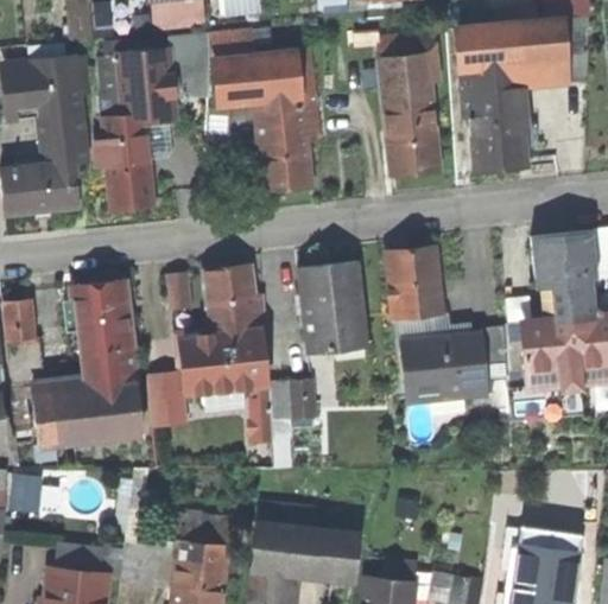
[(67,0),(73,39),(94,36),(88,0),(67,0)]
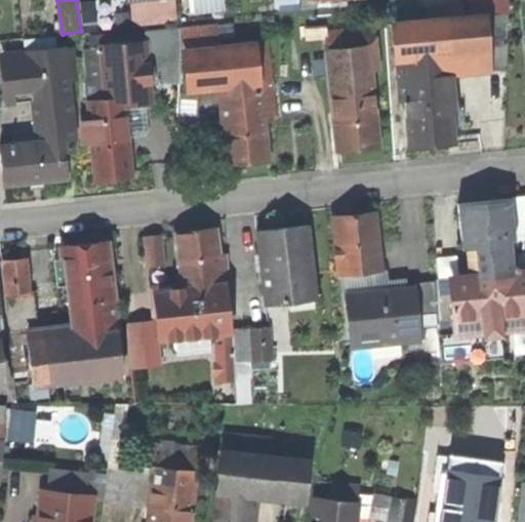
[(132,1),(134,27),(176,23),(174,0),(126,0),(126,2),(132,1)]
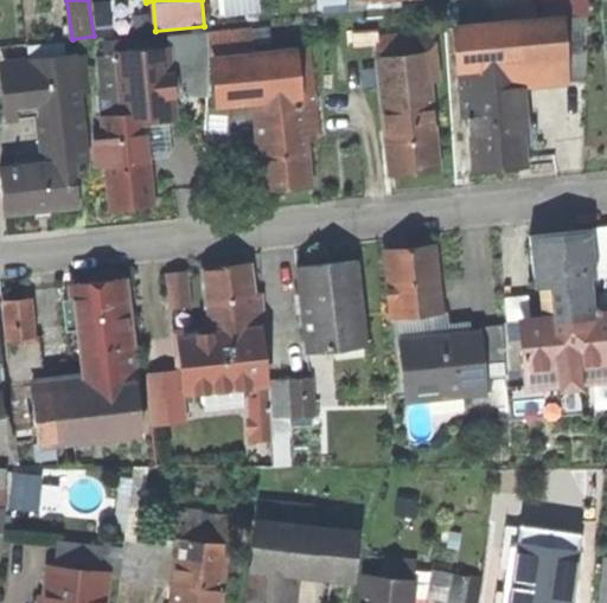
[(470,74),(475,172),(528,170),(523,88),(568,85),(564,19),(453,25),(455,74),(470,74)]
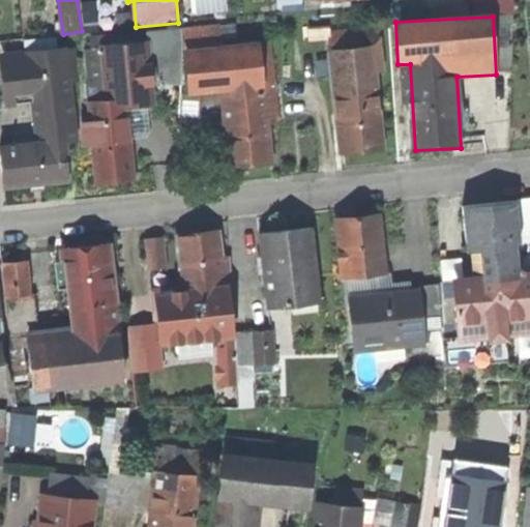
[(330,41),(340,154),(387,151),(379,72),(385,71),(382,38),(373,38),(372,18),(311,21),(311,38),(330,41)]
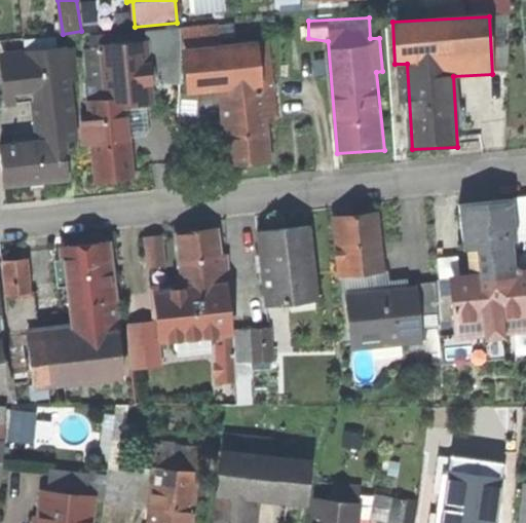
[(182,48),(221,44),(219,24),(182,29),(182,48)]
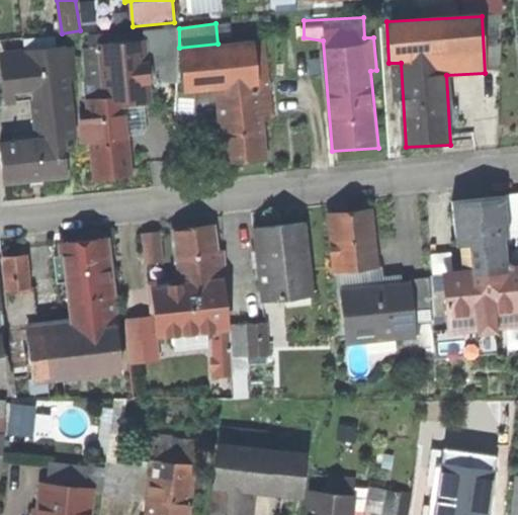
[(144,30),(145,40),(148,70),(164,83),(178,83),(179,48),(179,28),(144,30)]
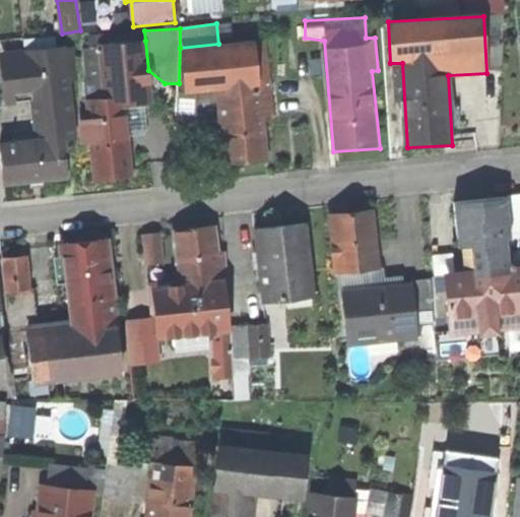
[(180,48),(184,93),(216,90),(223,165),(270,160),(266,120),(278,119),(270,39),(218,44),(180,48)]
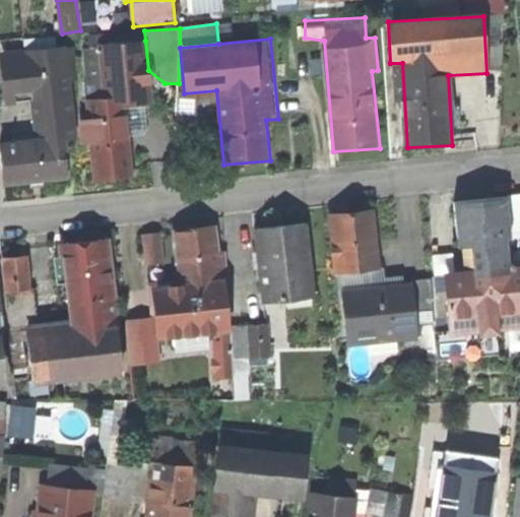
[(80,120),(83,142),(91,141),(94,177),(130,174),(126,135),(147,133),(144,104),(151,104),(148,70),(145,41),(81,47),(88,119),(80,120)]
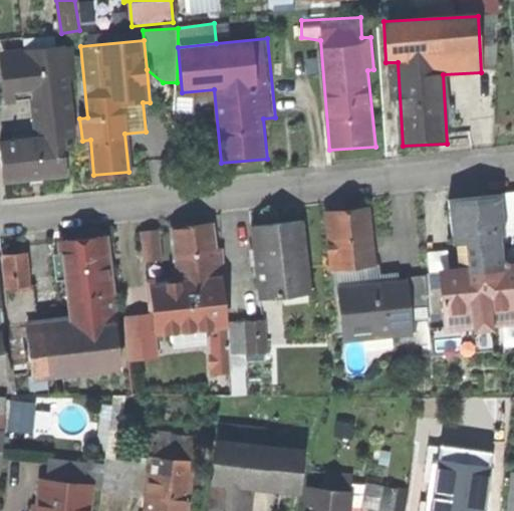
[(0,133),(0,184),(0,188),(68,181),(64,140),(76,139),(69,80),(76,80),(72,46),(1,54),(7,103),(28,101),(31,131),(0,133)]
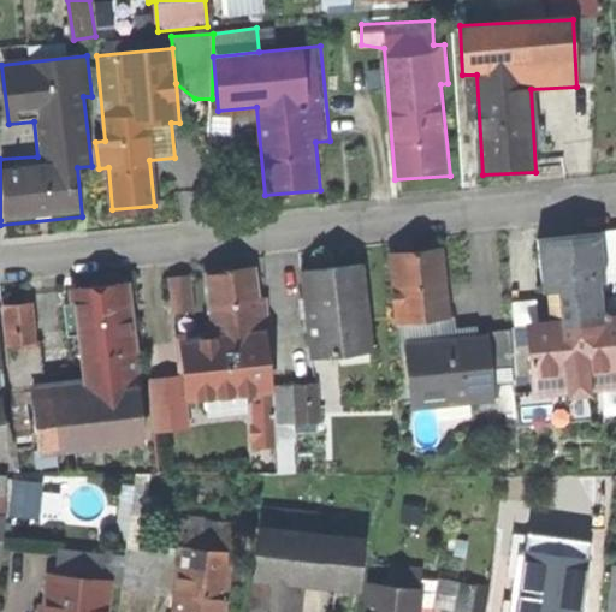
[(560,318),(525,321),(532,397),(615,390),(615,315),(603,316),(599,278),(606,277),(602,233),(537,239),(542,295),(557,293),(560,318)]
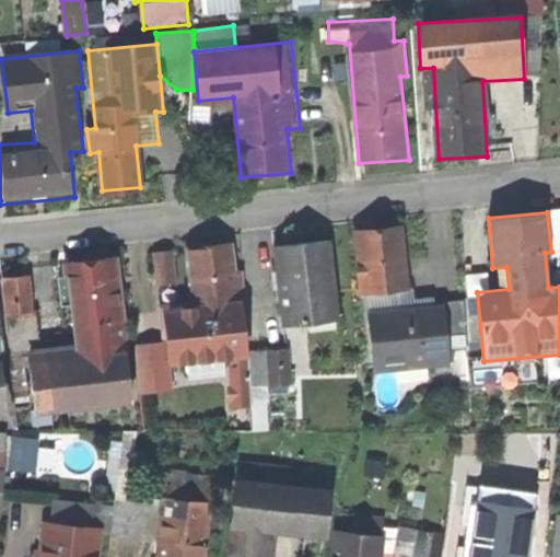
[(404,224),(356,230),(372,379),(453,369),(445,304),(413,308),(404,224)]
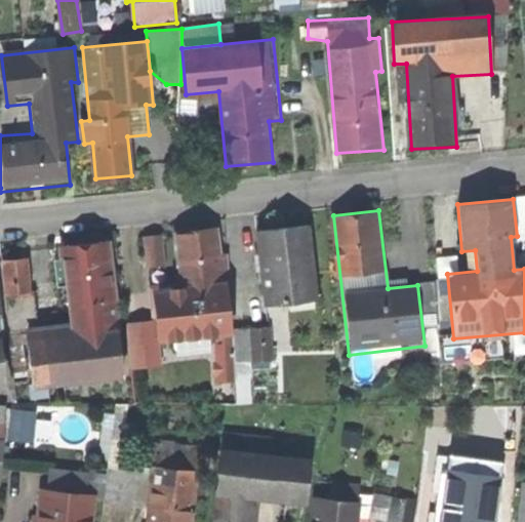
[(255,231),(264,307),(318,300),(310,226),(255,231)]
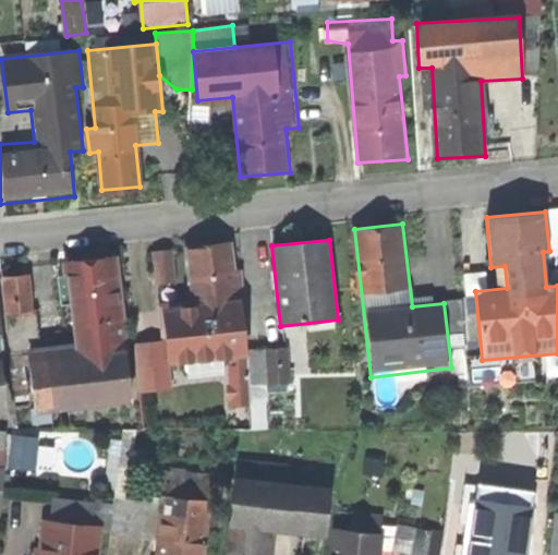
[(187,305),(242,300),(240,275),(231,275),(228,245),(187,250),(192,292),(187,305)]
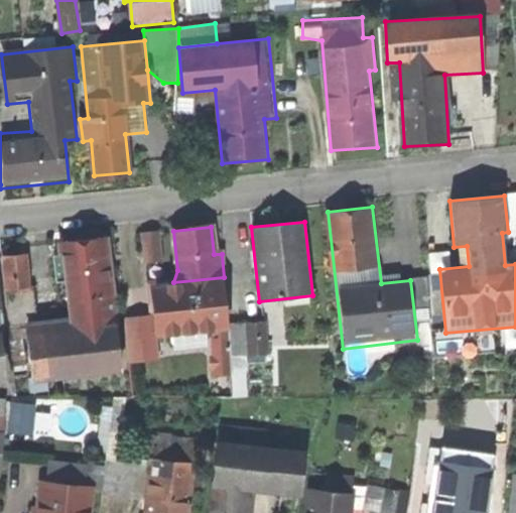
[(25,322),(31,380),(121,371),(108,239),(60,244),(68,317),(25,322)]
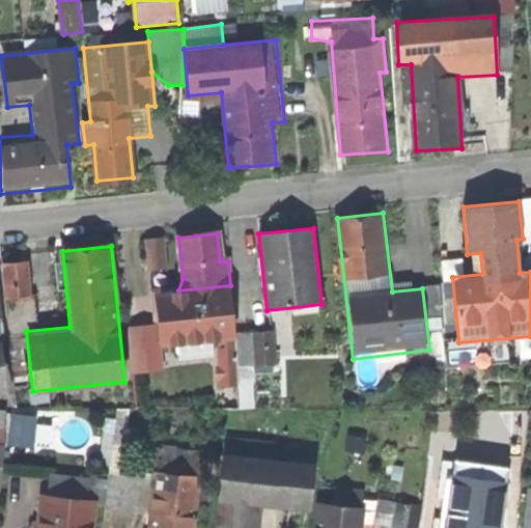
[(2,264),(5,299),(30,297),(28,261),(2,264)]
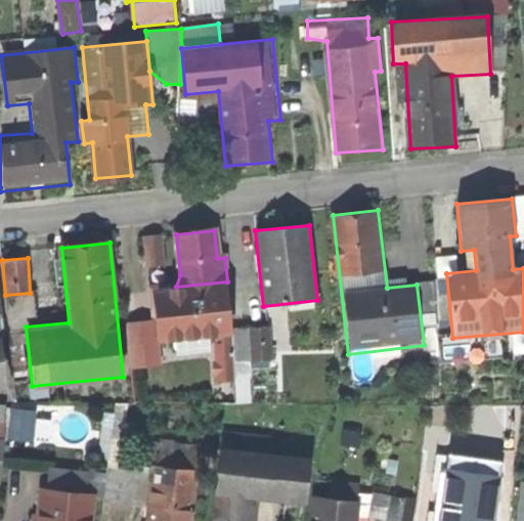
[(232,328),(227,281),(176,287),(153,289),(156,319),(158,343),(221,337),(232,336),(232,328)]
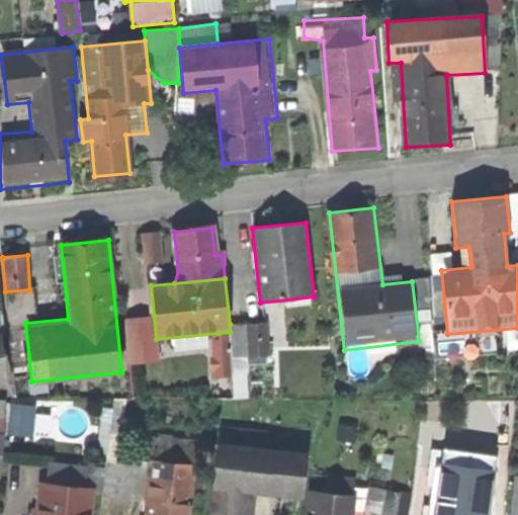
[(156,339),(154,316),(125,319),(131,366),(160,362),(156,339)]
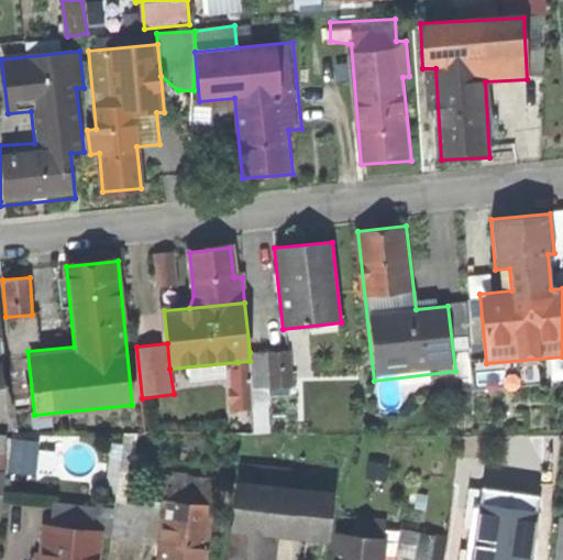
[(290,351),(250,352),(250,361),(252,410),(253,435),(273,434),(271,398),(293,397),(290,351)]
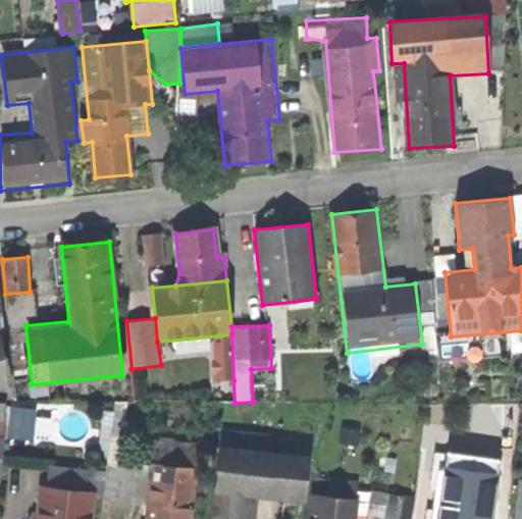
[(221,381),(233,380),(231,334),(220,335),(220,343),(213,343),(215,375),(221,374),(221,381)]
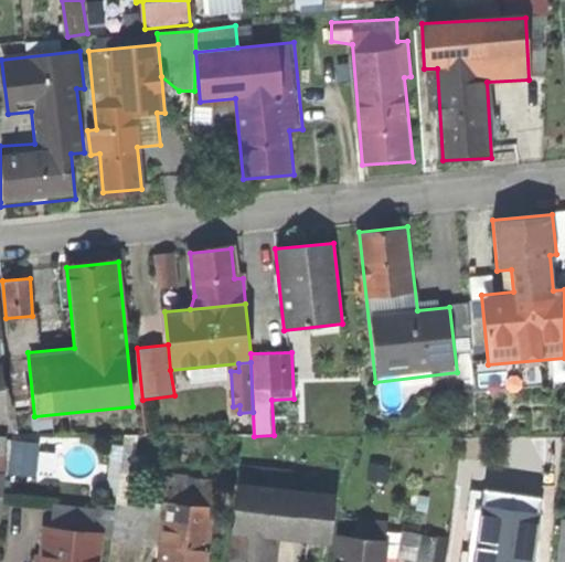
[(9,415),(0,415),(0,434),(8,435),(21,435),(9,415)]
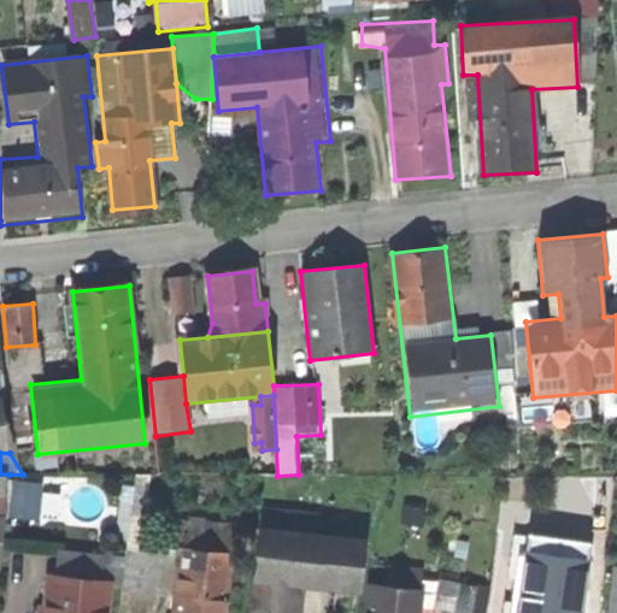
[(519,463),(505,464),(506,481),(519,479),(519,463)]
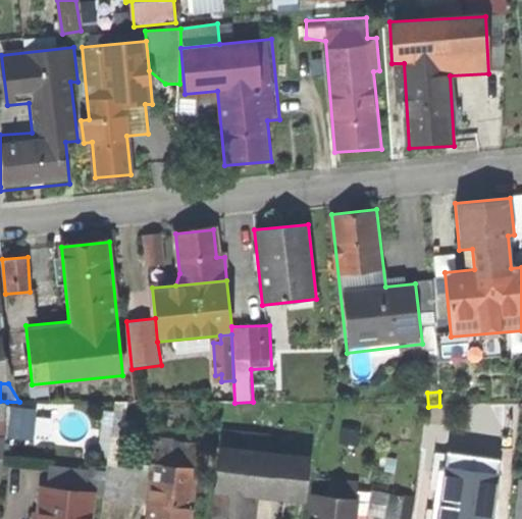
[(13,407),(10,439),(32,442),(35,409),(13,407)]
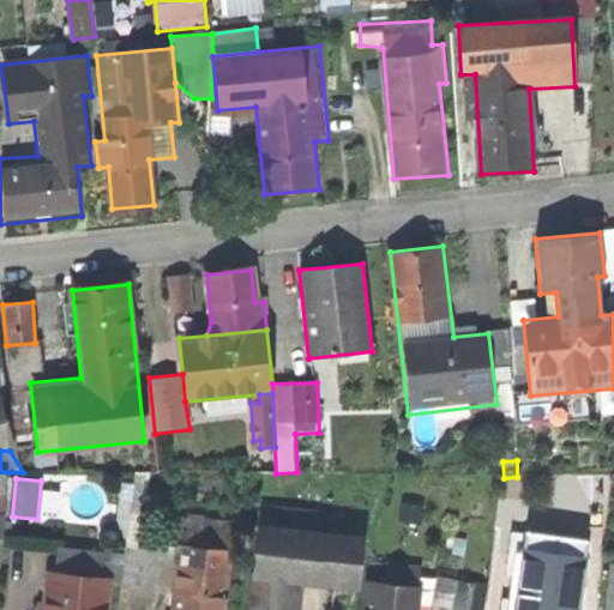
[(260,523),(319,530),(321,511),(262,503),(260,523)]
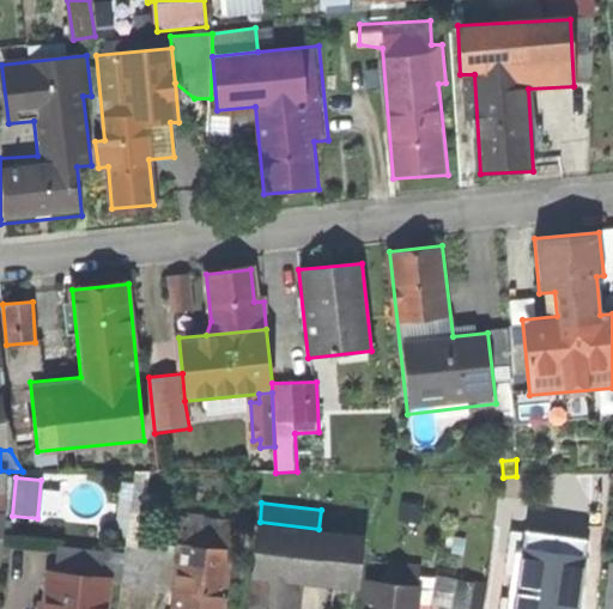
[(182,512),(178,546),(231,552),(236,519),(182,512)]
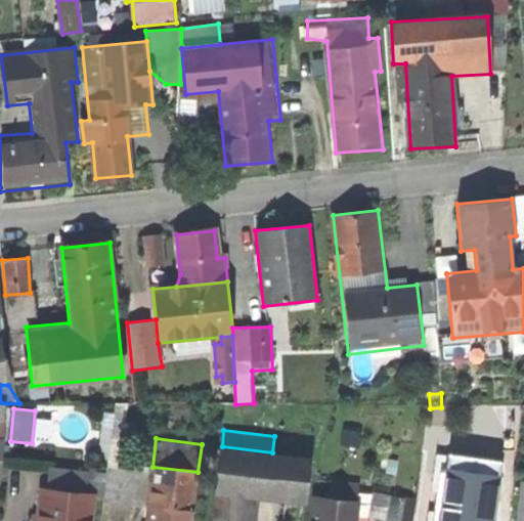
[(222,446),(213,520),(256,520),(259,500),(306,505),(311,457),(272,452),(222,446)]
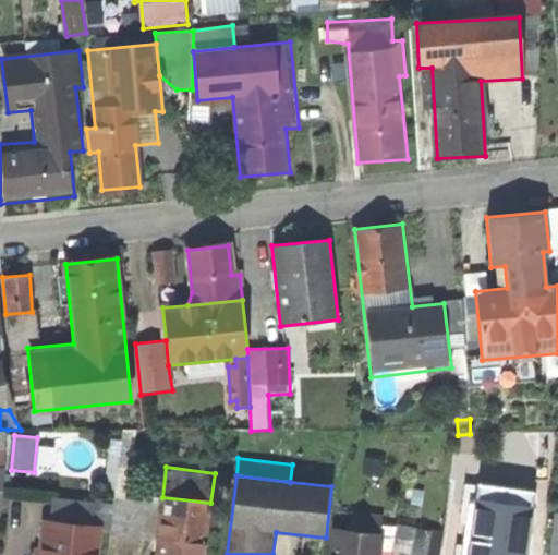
[(49,521),(102,528),(110,528),(113,497),(93,495),(92,501),(51,496),(49,521)]
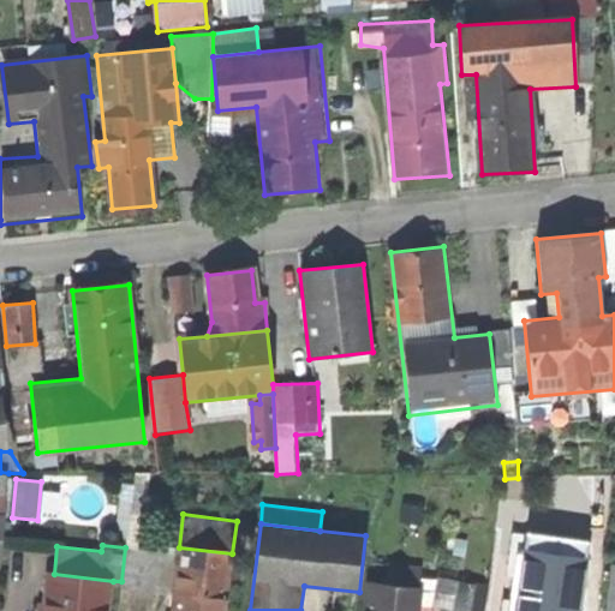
[(121,591),(174,595),(179,552),(125,547),(121,581),(121,591)]
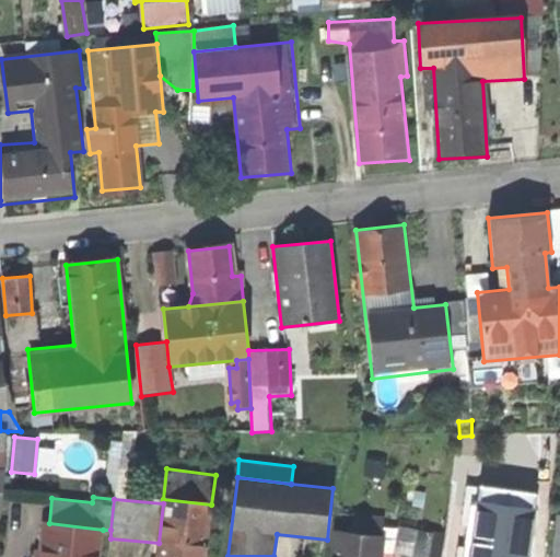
[(159,543),(156,556),(205,556),(211,505),(163,499),(163,503),(159,543)]
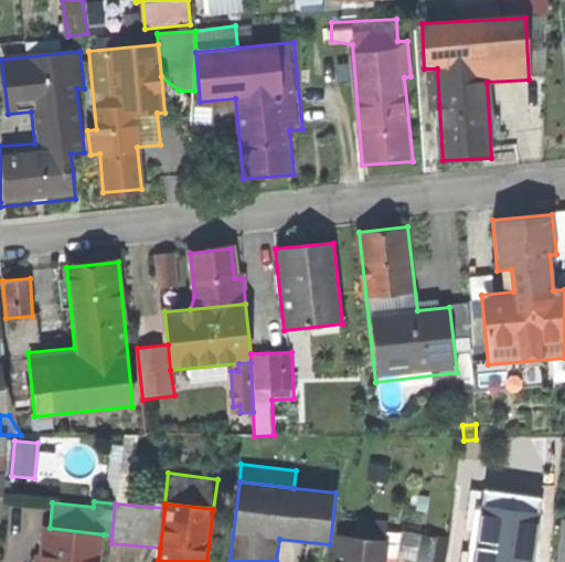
[(355,538),(387,541),(390,521),(358,518),(355,538)]
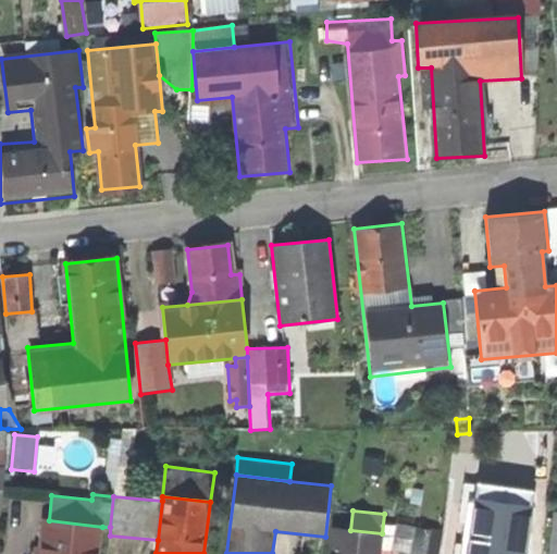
[(42,518),(37,553),(99,553),(102,527),(49,520),(42,518)]
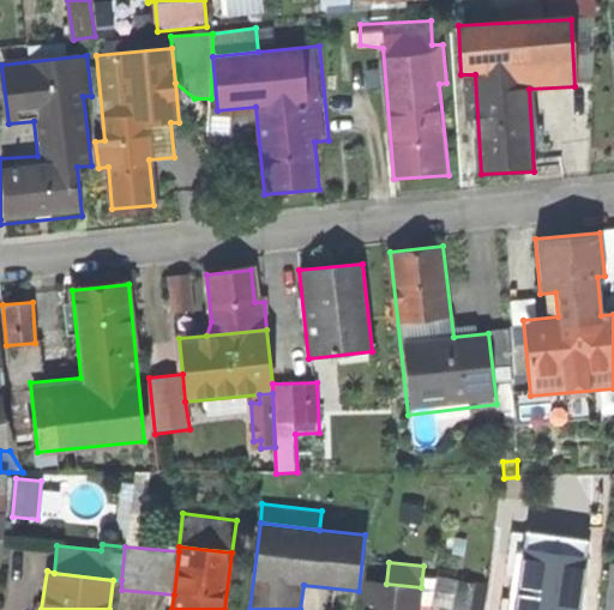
[(529,577),(494,574),(491,609),(606,609),(608,584),(552,579),(552,572),(530,571),(529,577)]
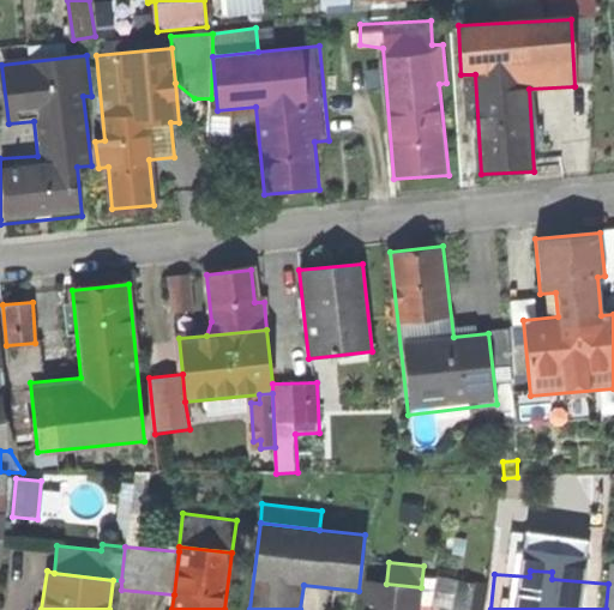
[(367,583),(363,609),(419,609),(421,587),(386,584),(367,583)]
